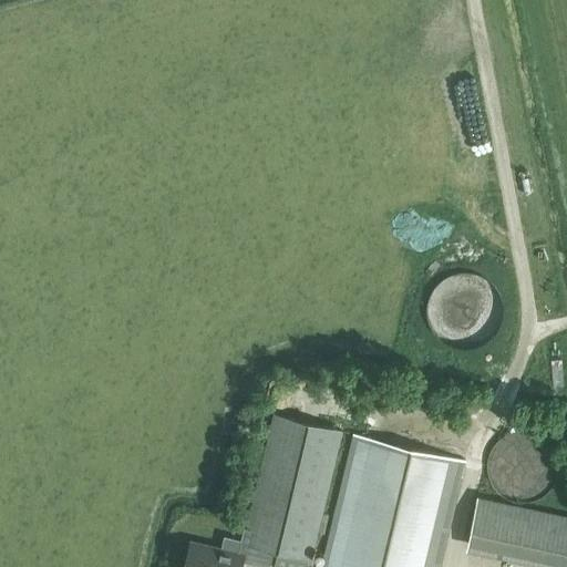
[(475,348),(477,347),(480,346),(482,344),(486,341),(490,339),(493,336),(496,331),(498,327),(500,325),(501,322),(502,320),(502,318),(503,315),(503,312),(503,309),(503,306),(502,303),(502,300),(501,296),(500,295),(498,292),(497,290),(496,288),(494,286),(493,285),(491,282),(490,280),(486,278),(483,276),(478,274),(474,272),(468,271),(465,271),(460,271),(456,271),(453,272),(450,274),(446,275),(442,278),(437,280),(436,282),(434,285),(433,287),(431,288),(430,291),(428,295),(426,298),(426,300),(425,302),(425,305),(424,308),(424,310),(425,313),(425,317),(425,319),(426,321),(428,323),(429,326),(430,329),(431,331),(432,332),(434,336),(437,339),(440,341),(444,343),(449,346),(451,347),(455,348),(460,349),(464,349),(466,349),(468,349),(473,348),(475,348)]
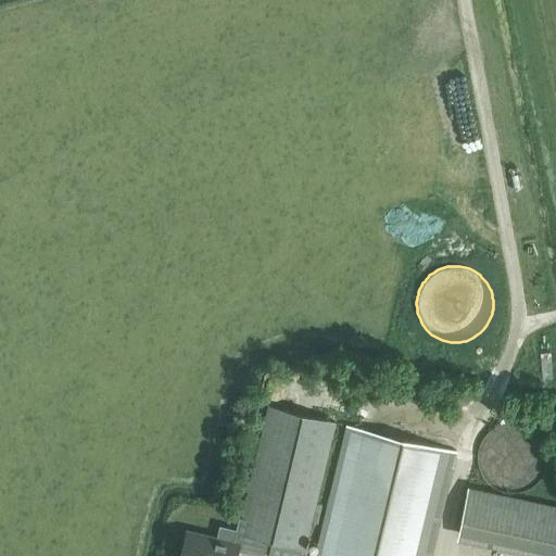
[(304,550),(335,421),(267,406),(241,518),(238,517),(232,542),(186,531),(179,555),(235,555),(237,550),(261,555),(263,555),(267,541),(304,550)]
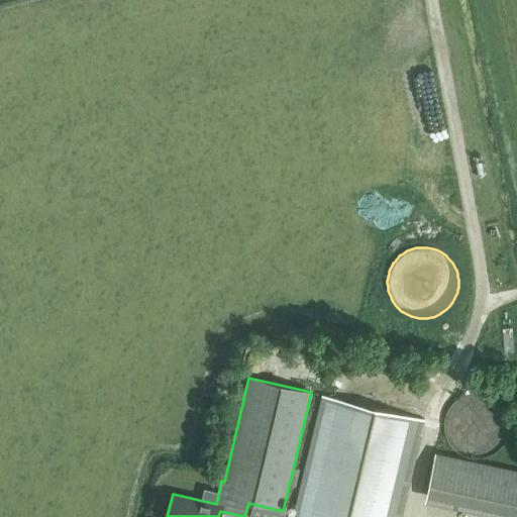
[(476,458),(481,457),(486,456),(491,454),(495,452),(499,448),(502,444),(505,440),(507,435),(508,431),(508,425),(508,420),(507,415),(505,411),(502,406),(499,403),(495,399),(491,397),(486,395),(481,393),(476,393),(471,394),(466,395),(460,397),(456,399),(452,403),(449,406),(446,411),(444,415),(443,420),(443,425),(443,431),(444,435),(446,440),(449,444),(452,448),(456,452),(460,454),(466,456),(471,457),(476,458)]
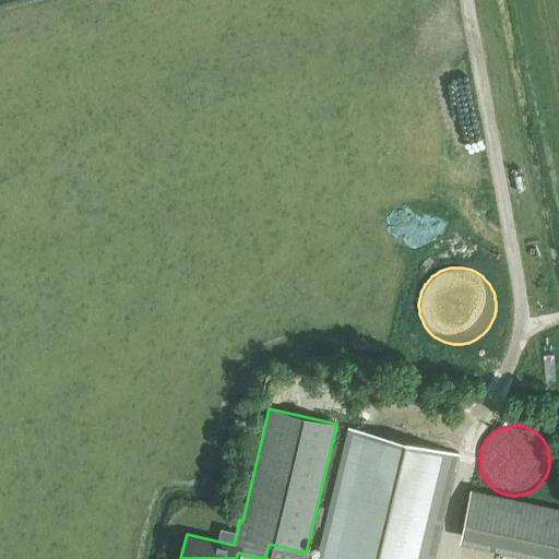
[(351,428),(319,558),(430,558),(456,453),(351,428)]
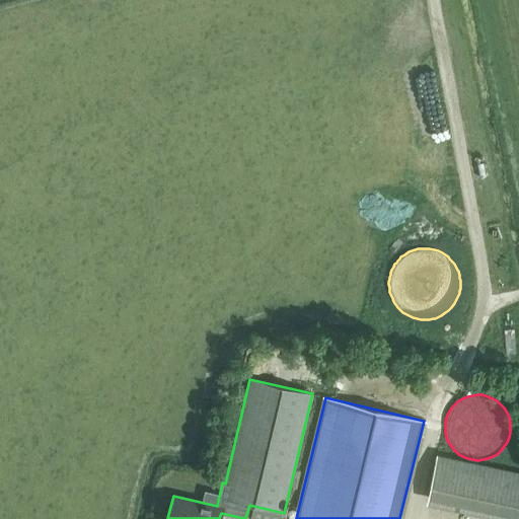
[(508,518),(518,518),(518,470),(435,454),(425,503),(508,518)]
